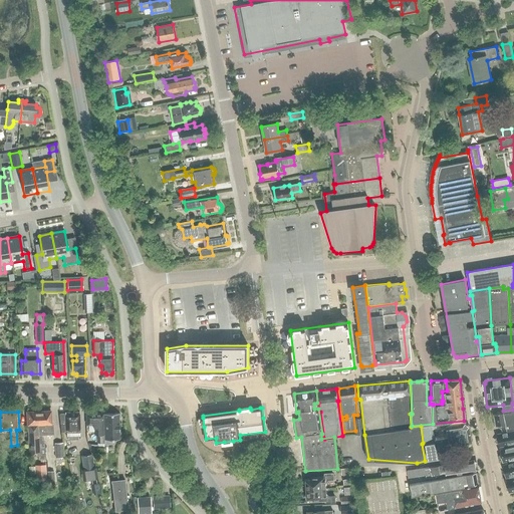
[(42,424),(44,424),(45,436),(53,435),(53,425),(51,425),(50,412),(38,413),(38,422),(42,422),(42,424)]
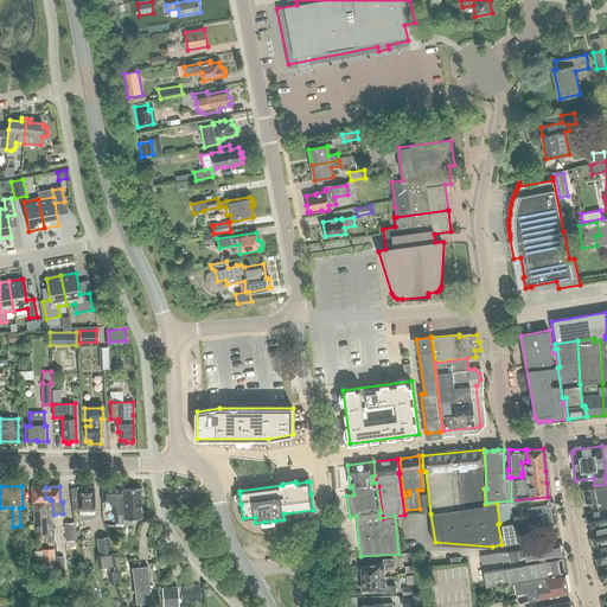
[(606,505),(606,486),(594,489),(594,486),(582,489),(585,502),(590,500),(592,509),(606,505)]
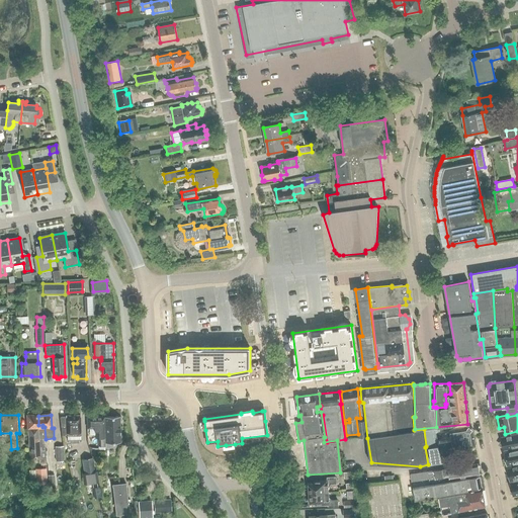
[(46,439),(45,427),(42,427),(42,425),(38,425),(38,416),(27,416),(27,429),(38,429),(39,447),(41,447),(41,453),(44,452),(45,452),(45,444),(42,444),(42,439),(46,439)]
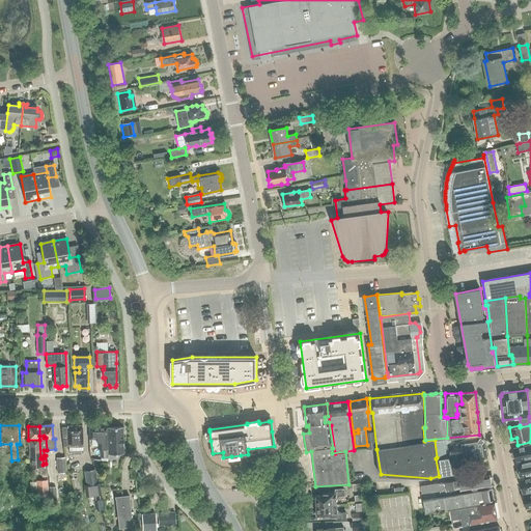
[(61,428),(63,447),(70,447),(70,452),(72,454),(81,453),(83,451),(82,437),(83,437),(82,426),(67,426),(67,428),(61,428)]
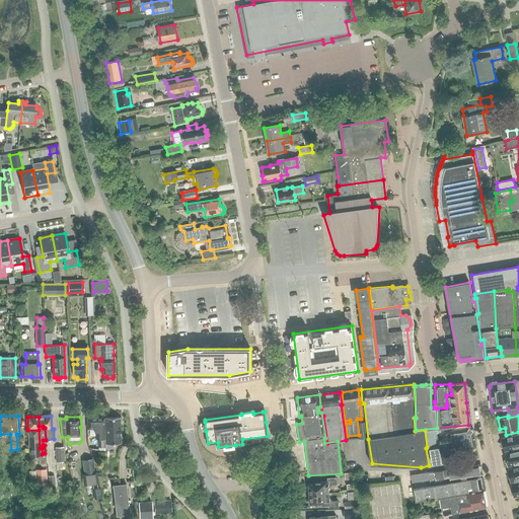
[(104,447),(104,430),(103,418),(87,419),(87,429),(95,429),(96,439),(98,439),(99,447),(104,447)]
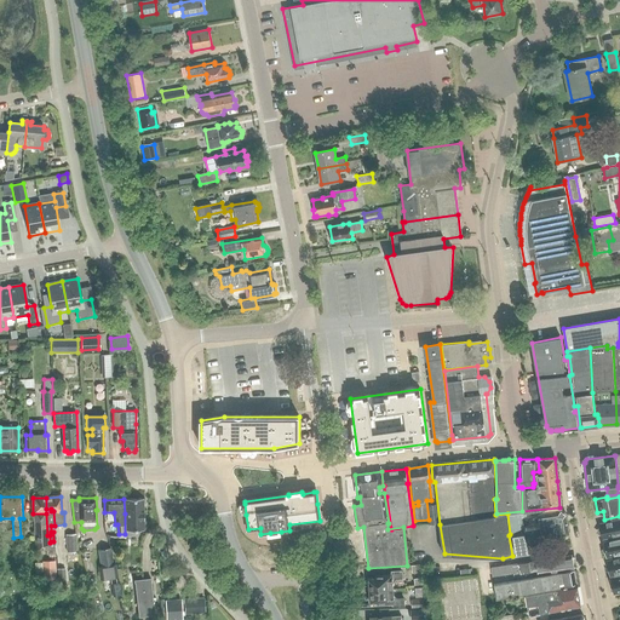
[(143,499),(125,499),(126,537),(132,537),(133,535),(135,534),(136,532),(136,530),(144,530),(143,499)]
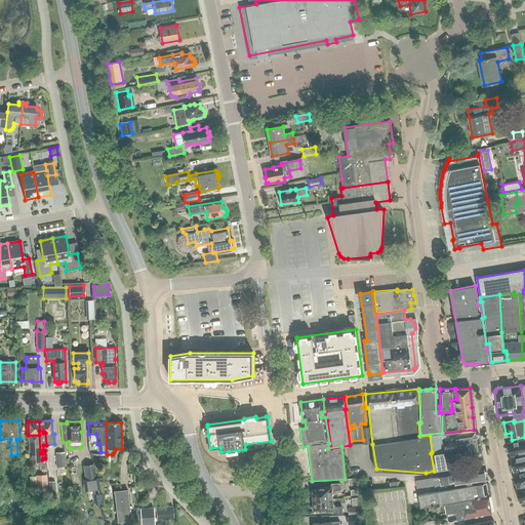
[(365,443),(372,442),(370,427),(363,428),(365,443)]
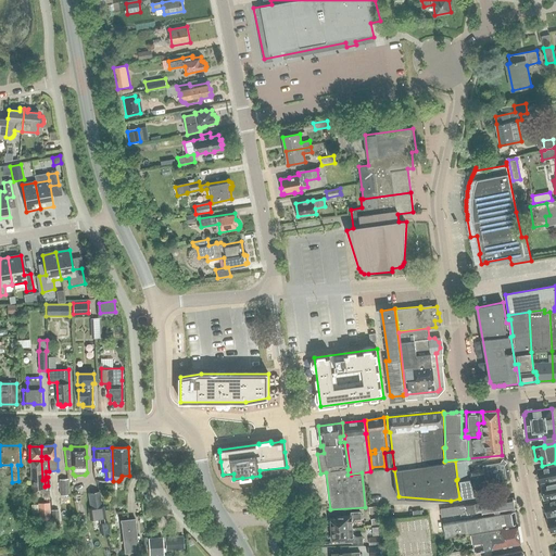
[(509,478),(507,459),(503,457),(483,460),(483,462),(462,466),(462,467),(459,468),(460,474),(459,474),(460,480),(459,480),(463,497),(474,495),(472,487),(478,487),(480,489),(483,488),(484,485),(488,484),(490,481),(494,480),(495,485),(505,484),(504,483),(504,479),(509,478)]
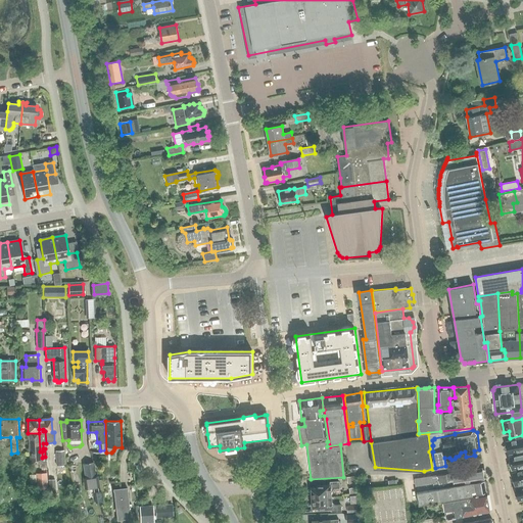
[(42,452),(40,452),(39,433),(28,433),(30,465),(39,465),(39,467),(41,469),(43,469),(43,470),(45,470),(47,470),(47,464),(46,464),(45,457),(44,457),(42,458),(42,452)]
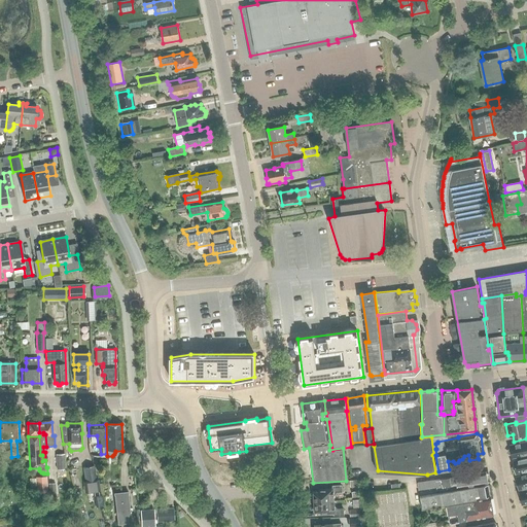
[(513,458),(526,454),(526,442),(510,446),(511,449),(512,450),(513,453),(512,454),(513,458)]
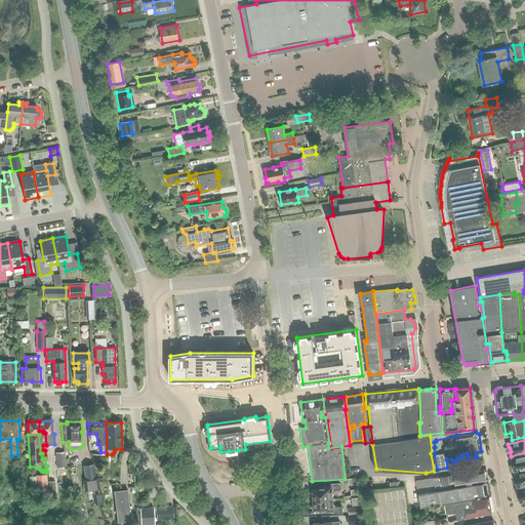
[(56,468),(65,468),(64,453),(55,453),(56,468)]
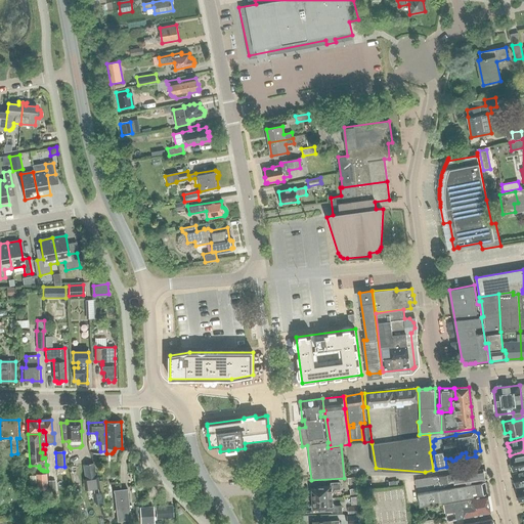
[(523,455),(510,459),(513,471),(523,468),(523,455)]
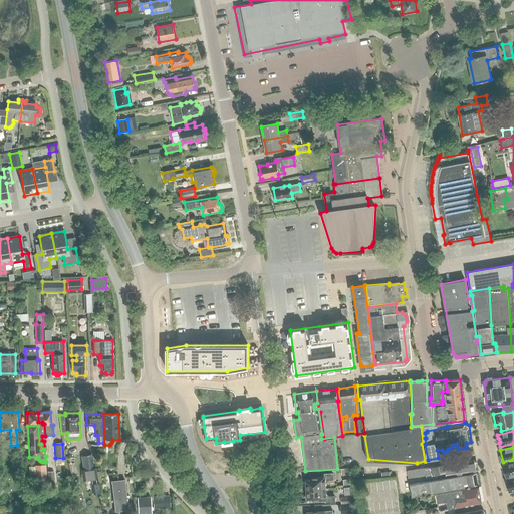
[(91,455),(81,456),(83,470),(93,468),(92,459),(91,455)]
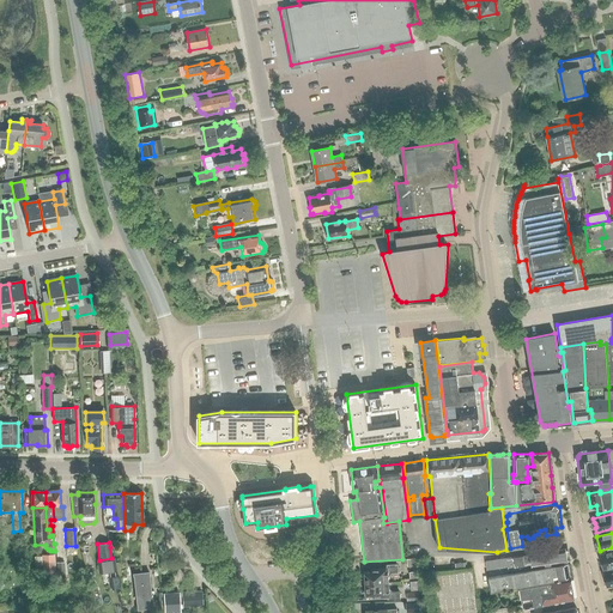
[(568,562),(565,548),(529,554),(523,556),(522,556),(514,557),(485,560),(486,570),(515,566),(515,569),(525,568),(568,562)]
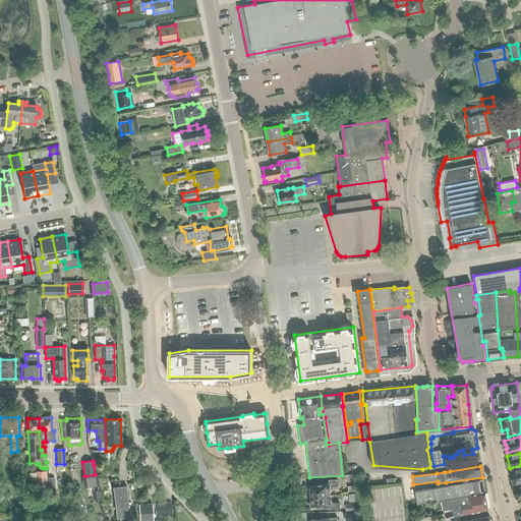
[(513,484),(520,481),(520,469),(510,471),(513,484)]
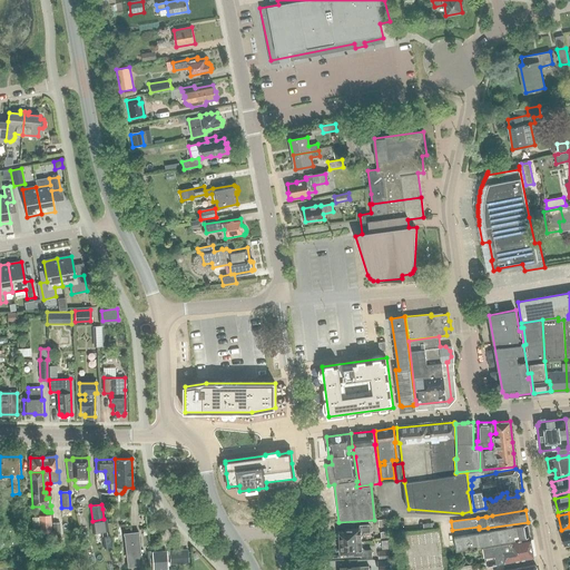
[(51,516),(39,517),(39,531),(51,530),(51,516)]
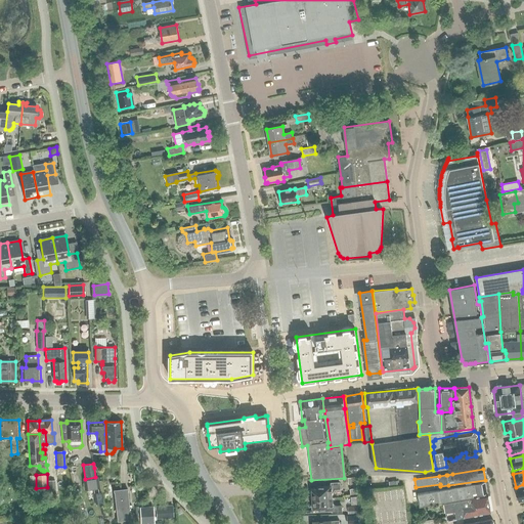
[(312,495),(313,498),(332,497),(331,489),(340,489),(339,482),(331,483),(331,485),(316,486),(317,489),(310,489),(310,495),(312,495)]
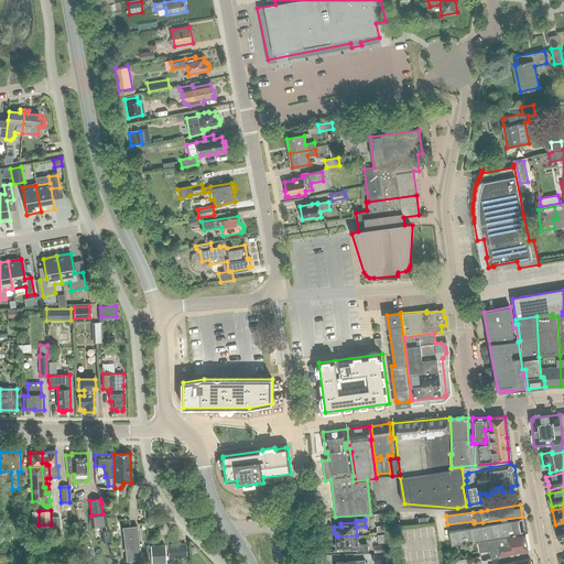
[(522,519),(449,531),(452,544),(524,531),(522,519)]
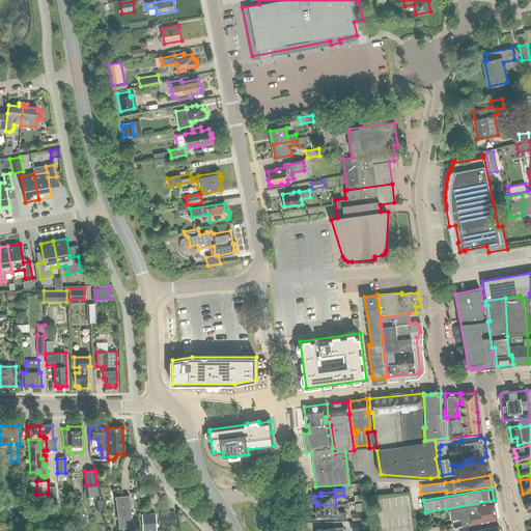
[(129,496),(115,498),(118,529),(132,527),(129,496)]
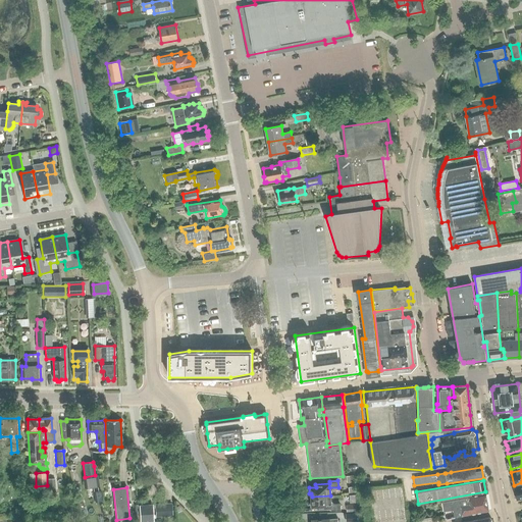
[(485,492),(442,501),(446,518),(489,510),(485,492)]
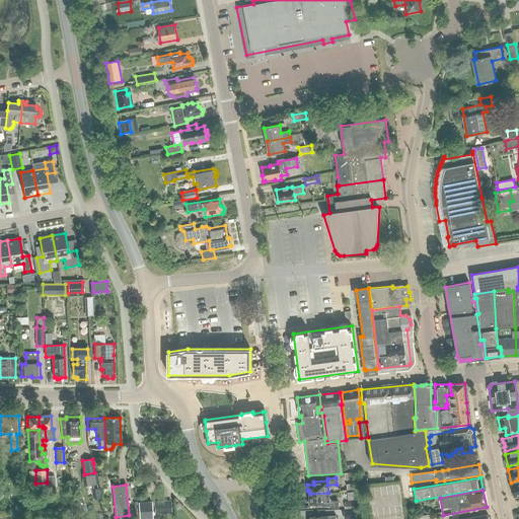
[(308,496),(308,502),(315,502),(315,506),(329,505),(329,508),(338,507),(338,501),(329,502),(328,493),(310,494),(310,496),(308,496)]
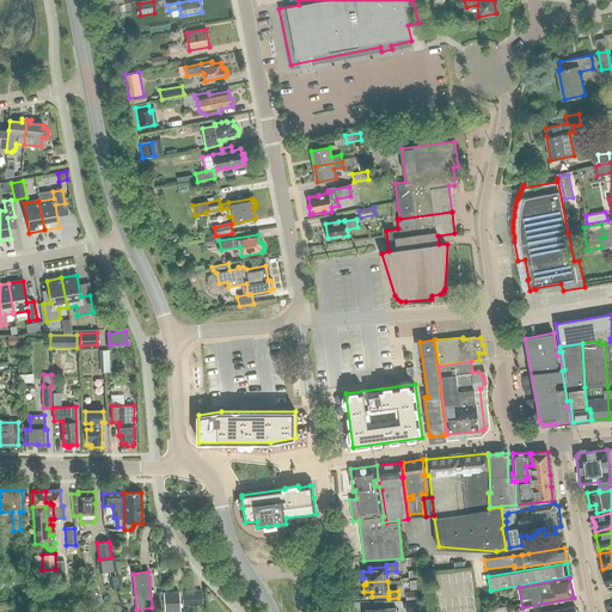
[(202,591),(193,591),(194,605),(203,605),(202,591)]
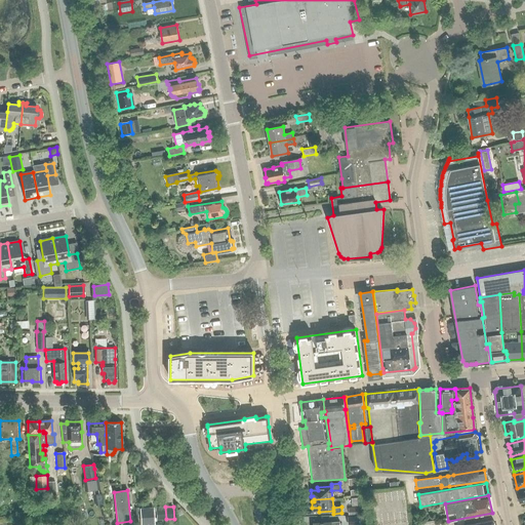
[(88,510),(89,518),(103,516),(101,508),(88,510)]
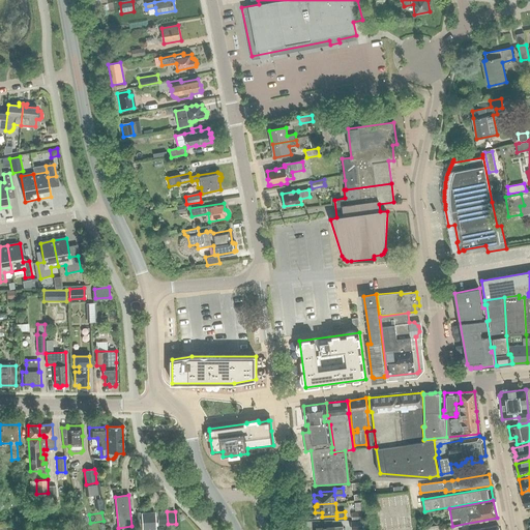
[(141,513),(142,529),(143,529),(156,529),(154,512),(141,513)]
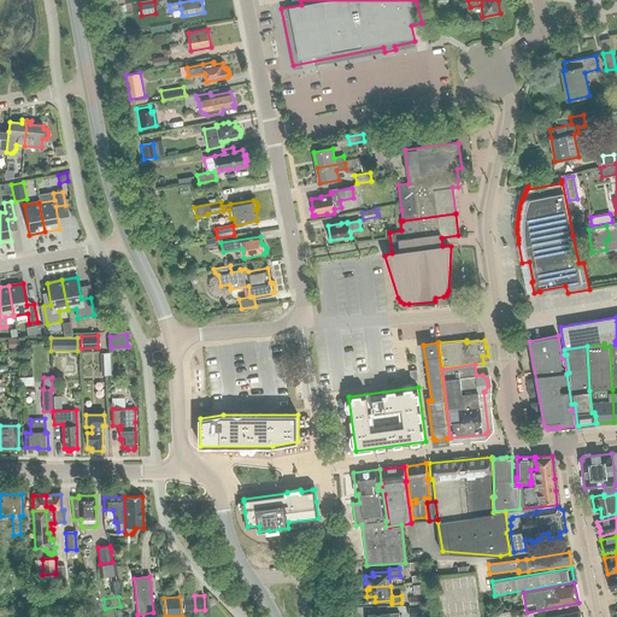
[(422,606),(407,607),(407,616),(423,616),(422,606)]
